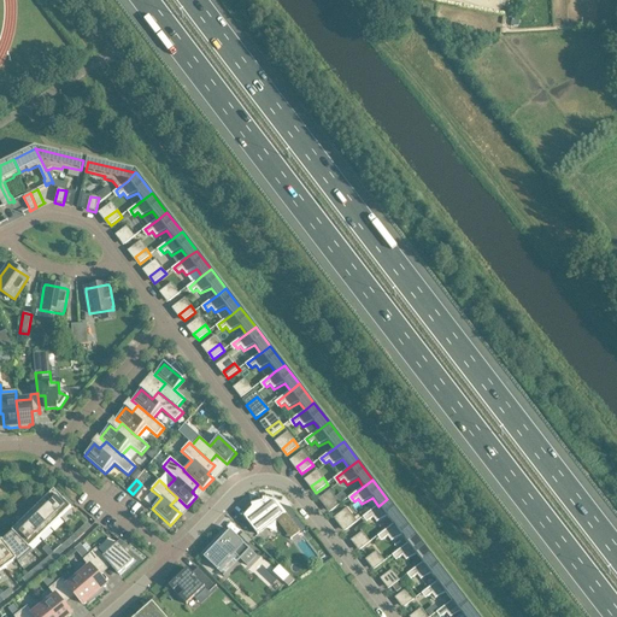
[(75,505),(70,501),(65,497),(63,499),(54,491),(43,501),(60,518),(71,507),(74,505),(75,505)]
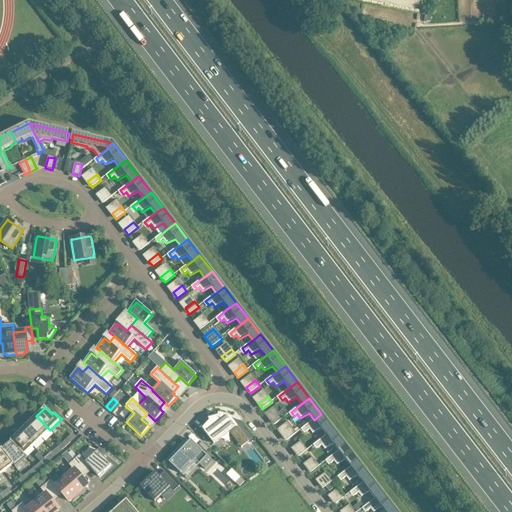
[(280,412),(270,419),(275,425),(284,418),(280,412)]
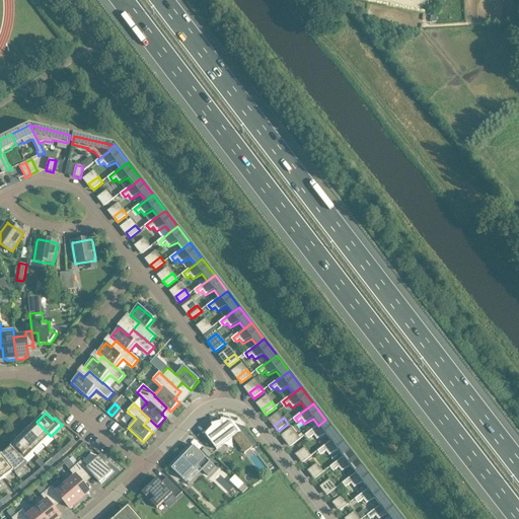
[(234,424),(221,420),(221,421),(221,423),(220,423),(211,425),(212,426),(212,428),(205,435),(206,436),(207,438),(217,450),(232,438),(238,446),(246,440),(252,449),(257,445),(256,445),(244,429),(240,432),(234,424)]
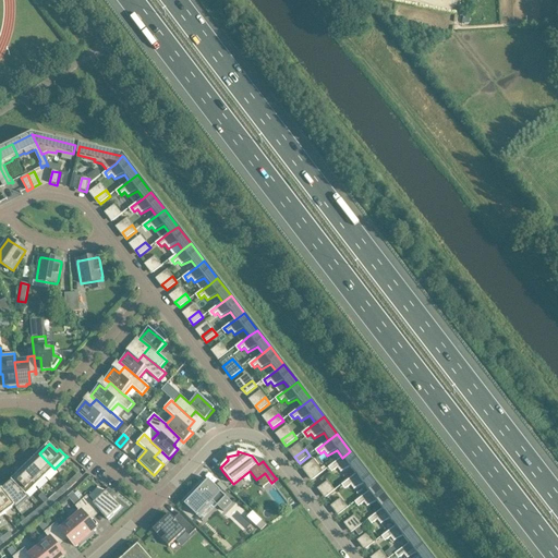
[(355,474),(364,468),(350,451),(342,458),(330,466),(334,471),(337,469),(340,473),(350,468),(355,474)]
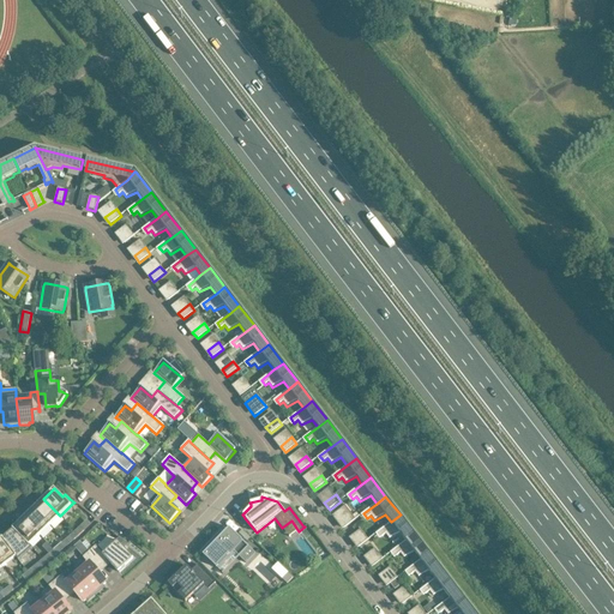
[(49,525),(60,516),(43,499),(32,509),(49,525)]
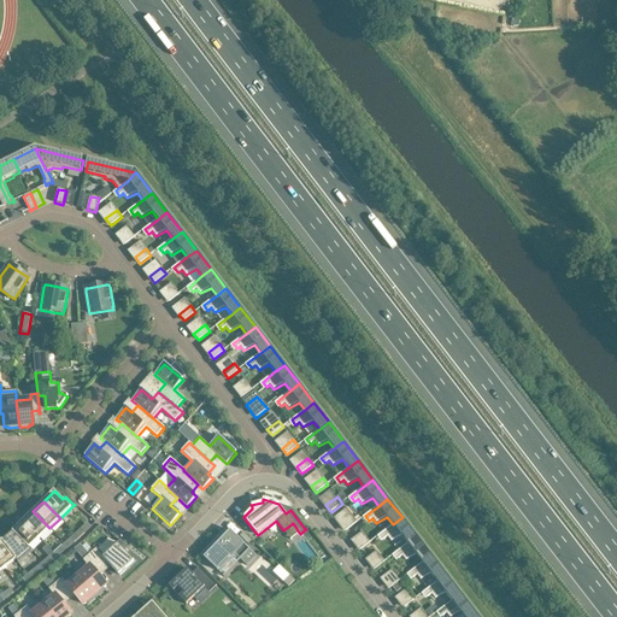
[(40,539),(50,528),(33,511),(23,522),(40,539)]
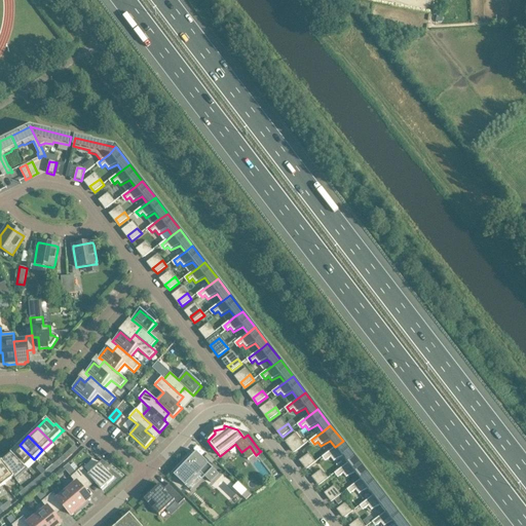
[(304,445),(300,440),(291,447),(295,453),(304,445)]
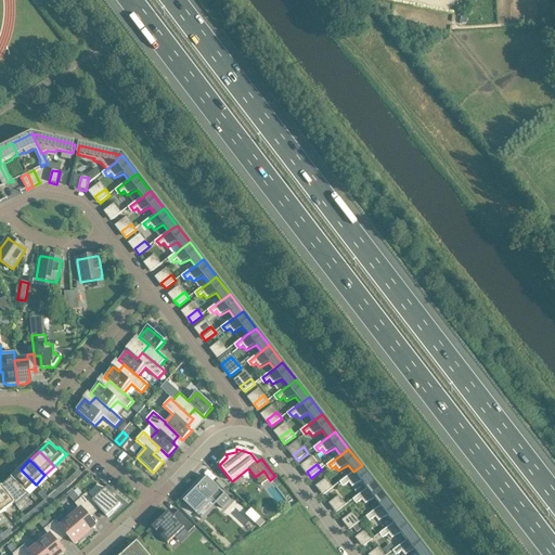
[(366,489),(375,482),(362,465),(353,472),(341,480),(346,486),(349,483),(352,487),(361,482),(366,489)]
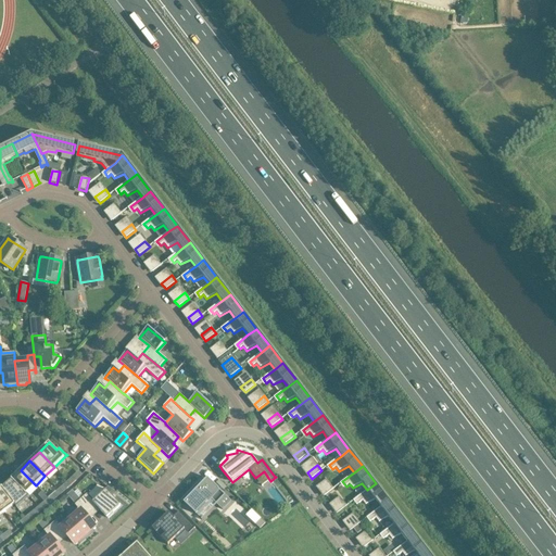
[(27,494),(36,485),(21,470),(11,479),(11,480),(26,495),(27,494)]
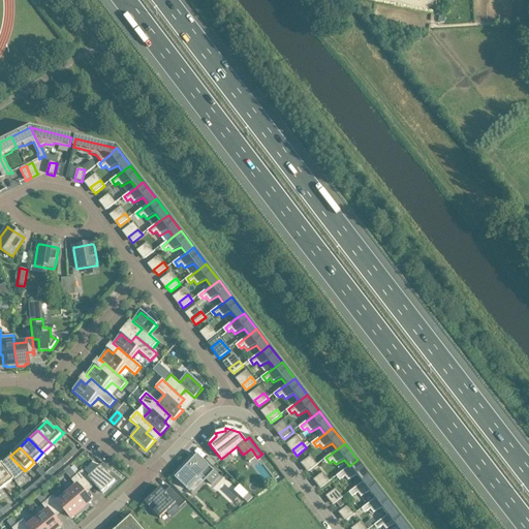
[(214,471),(204,462),(197,455),(192,460),(190,458),(173,476),(186,489),(200,474),(212,486),(220,476),(214,471)]
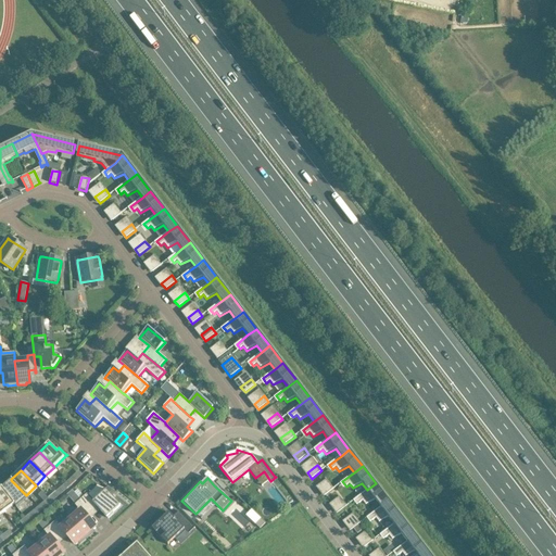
[(29,496),(27,494),(26,495),(11,480),(2,488),(15,504),(14,505),(16,508),(29,496)]
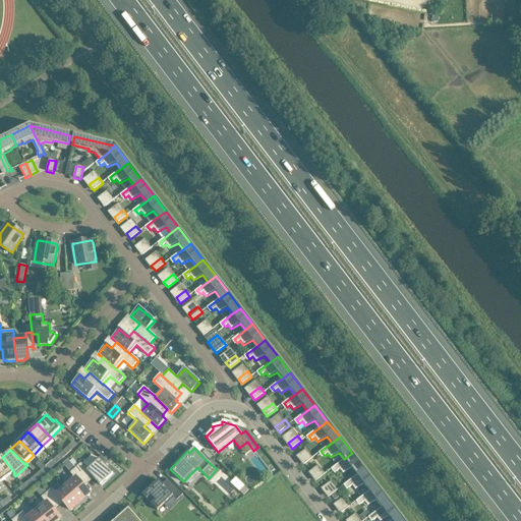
[(356,475),(364,469),(352,453),(344,459),(333,467),(337,472),(340,469),(343,473),(351,469),(356,475)]
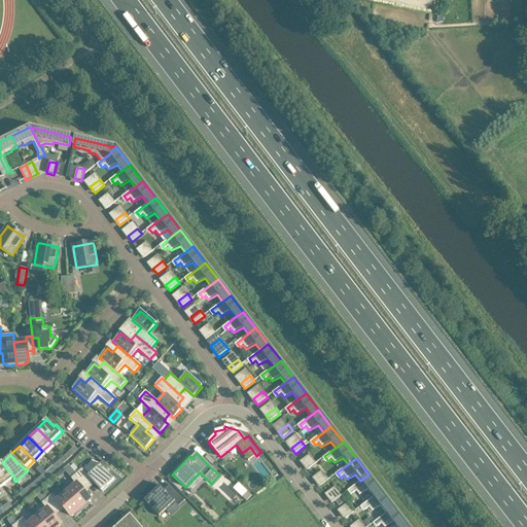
[(0,480),(4,486),(13,479),(14,478),(2,462),(2,461),(0,462),(0,480)]
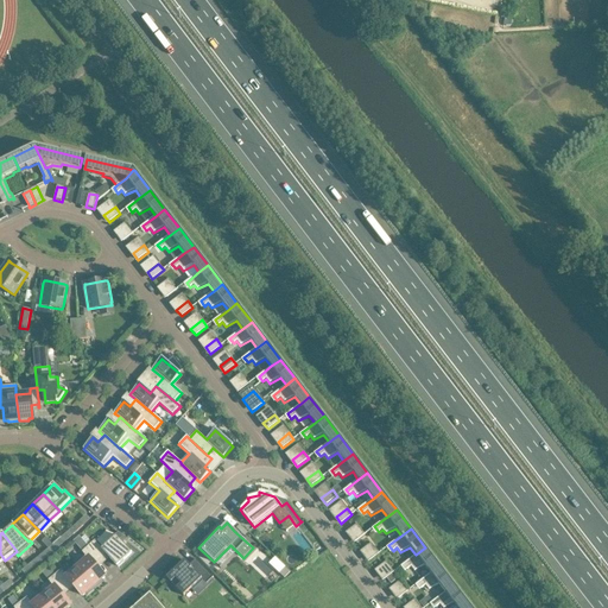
[(126,540),(126,539),(118,533),(118,534),(102,549),(94,540),(88,546),(100,559),(106,553),(116,567),(118,567),(125,562),(124,561),(132,553),(122,543),(125,540),(126,540)]
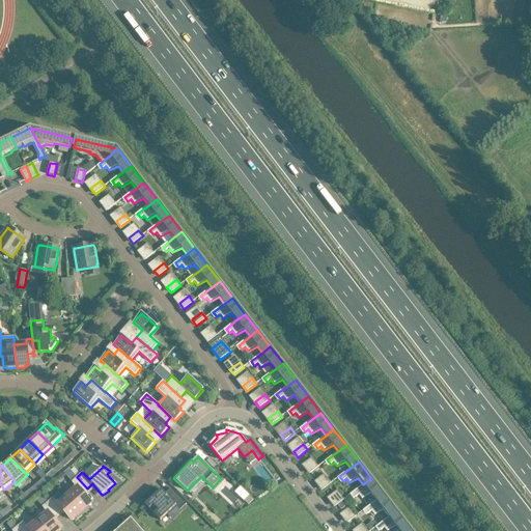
[(82,493),(87,488),(77,477),(72,482),(75,485),(65,494),(83,514),(84,513),(90,508),(88,506),(91,504),(82,493)]
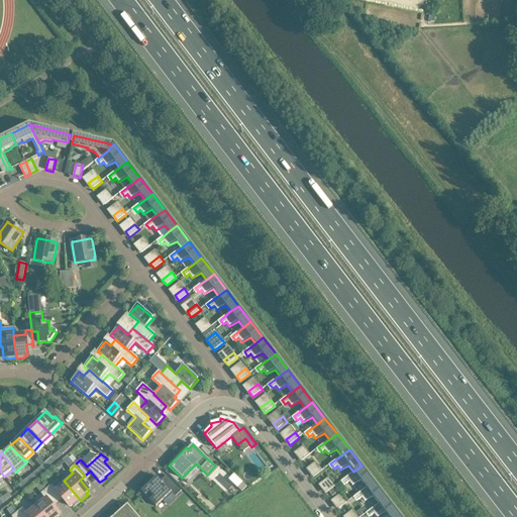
[(367,488),(374,482),(362,466),(353,472),(343,480),(346,485),(349,482),(352,486),(362,481),(367,488)]
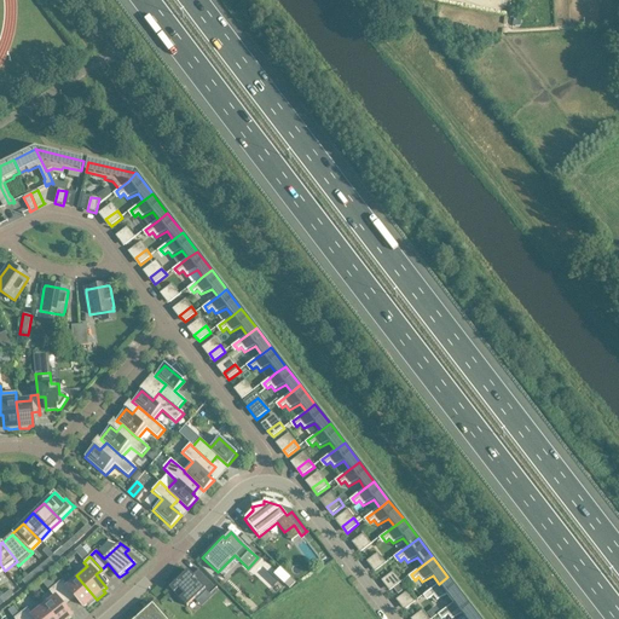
[(382,559),(372,566),(376,571),(386,563),(382,559)]
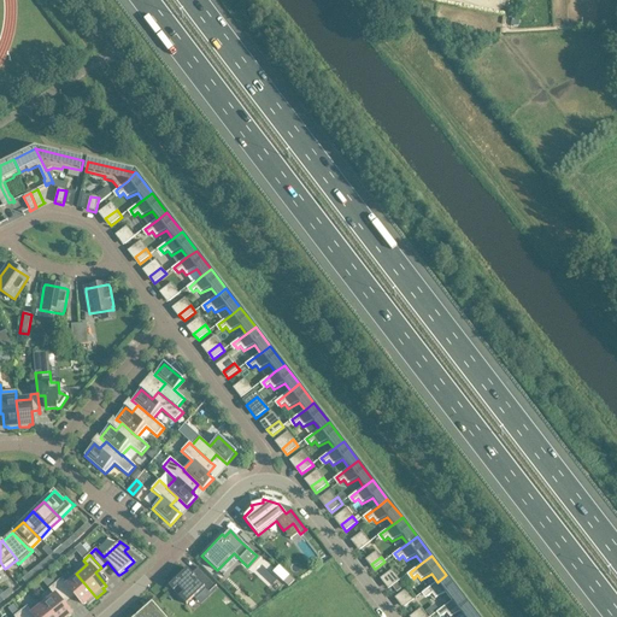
[(199,568),(192,574),(187,569),(169,587),(187,605),(205,587),(210,593),(217,586),(199,568)]
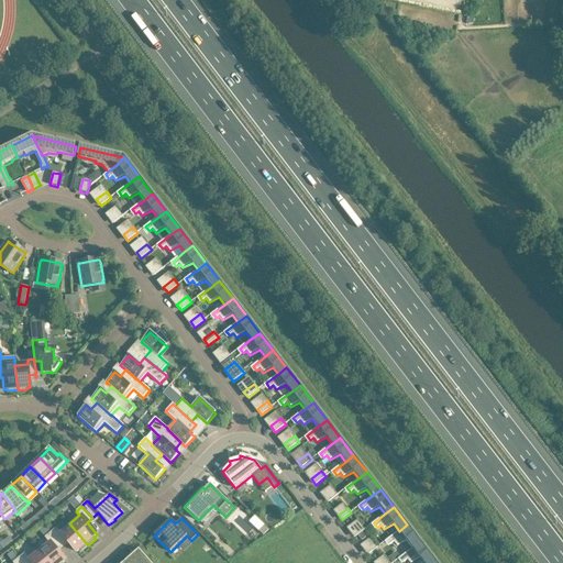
[(87,545),(88,545),(69,523),(59,531),(56,528),(51,532),(61,544),(66,540),(77,552),(79,550),(80,551),(87,545)]
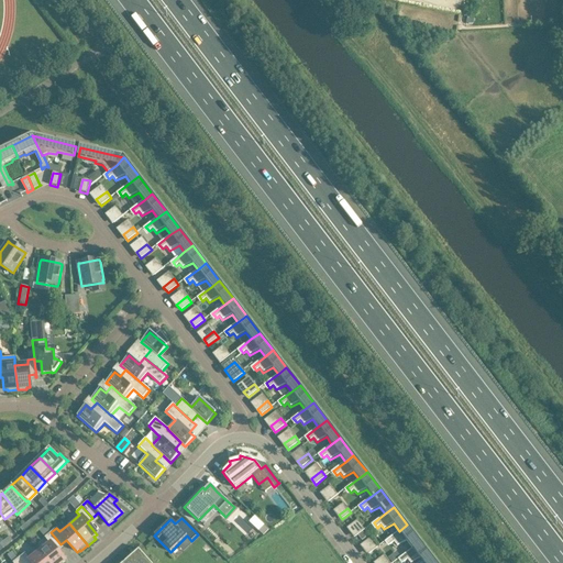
[(263,536),(268,529),(264,525),(258,531),(263,536)]
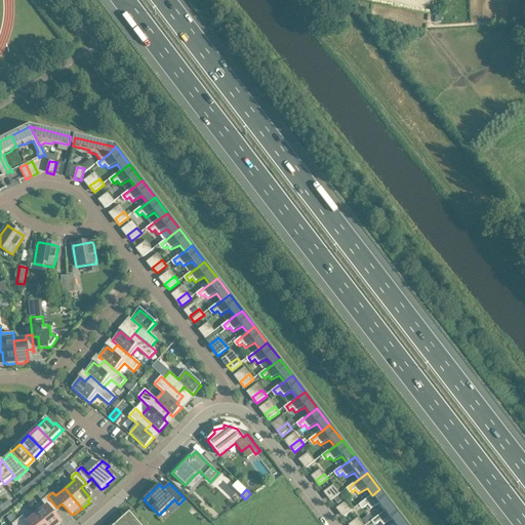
[(385,512),(392,506),(379,489),(372,495),(361,503),(364,508),(367,506),(370,510),(379,505),(385,512)]
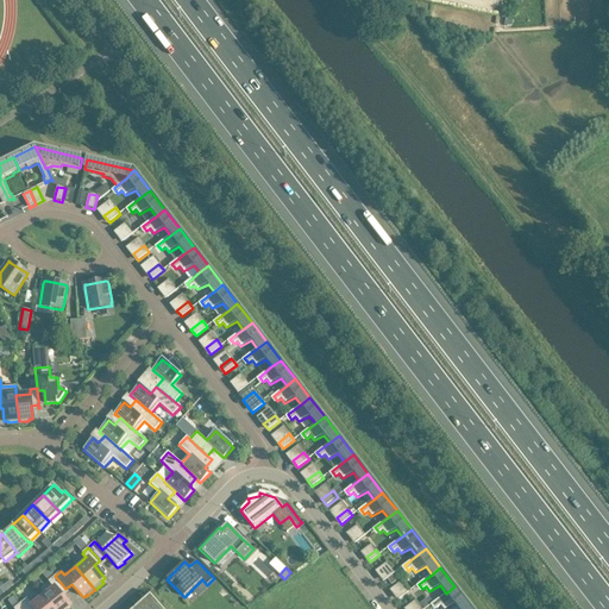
[(381,576),(385,581),(394,573),(390,569),(381,576)]
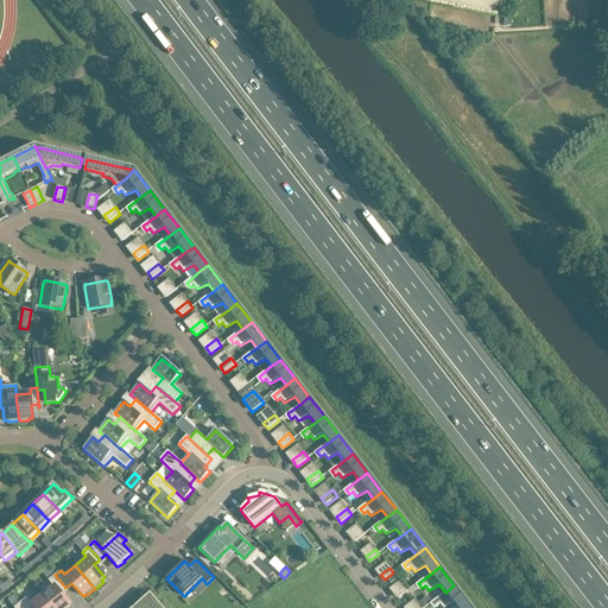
[(59,593),(65,588),(55,575),(48,581),(54,588),(43,596),(52,607),(68,607),(70,607),(59,593)]
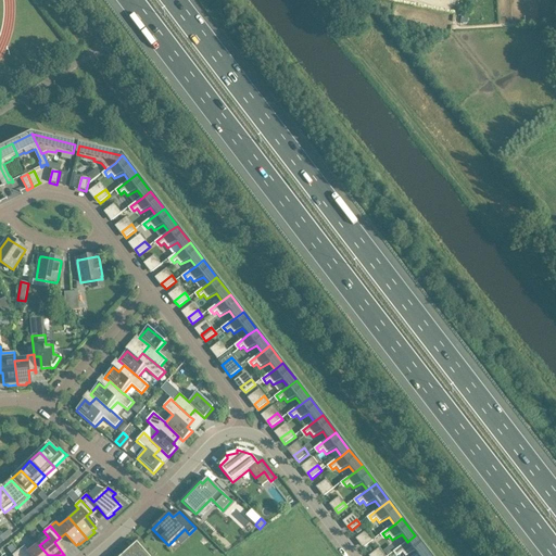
[(418,555),(424,555),(429,553),(415,535),(407,542),(395,551),(399,555),(402,553),(404,555),(407,555),(415,552),(418,555)]
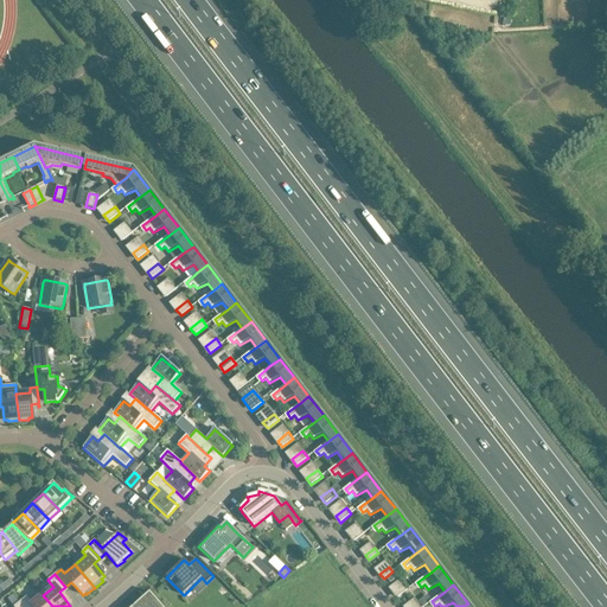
[(52,606),(43,595),(40,592),(30,600),(27,596),(20,601),(24,606),(52,606)]
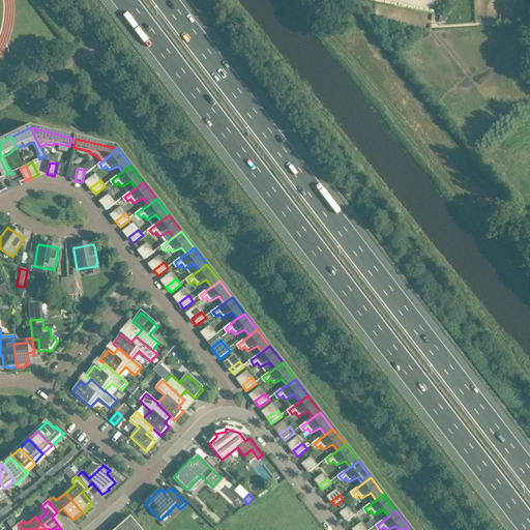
[(116,529),(142,529),(130,518),(116,529)]
